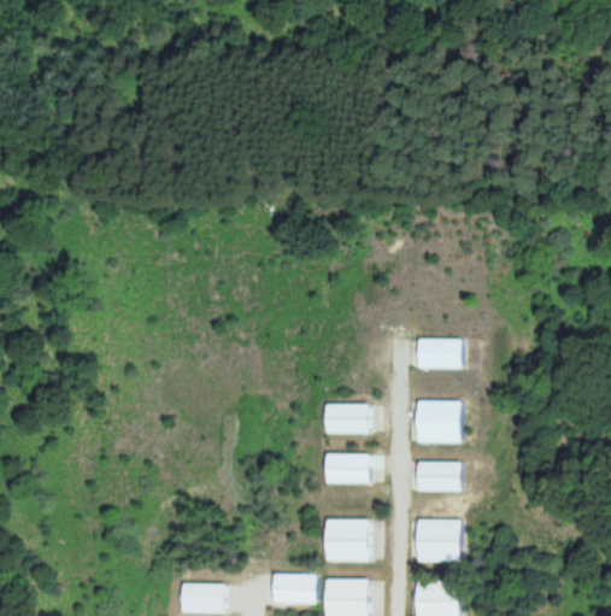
[(463,340),(404,340),(404,369),(463,369),(463,340)]
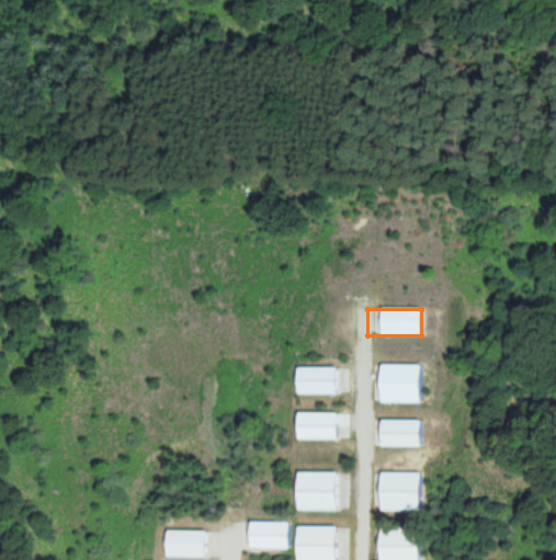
[(421,365),(366,365),(366,403),(421,403),(421,365)]
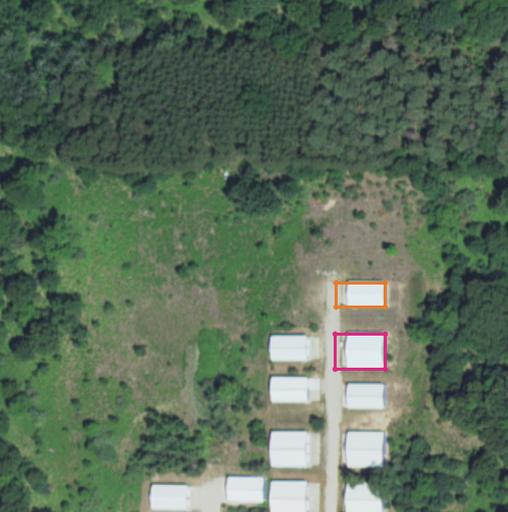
[(270,336),(270,361),(308,361),(308,336),(270,336)]
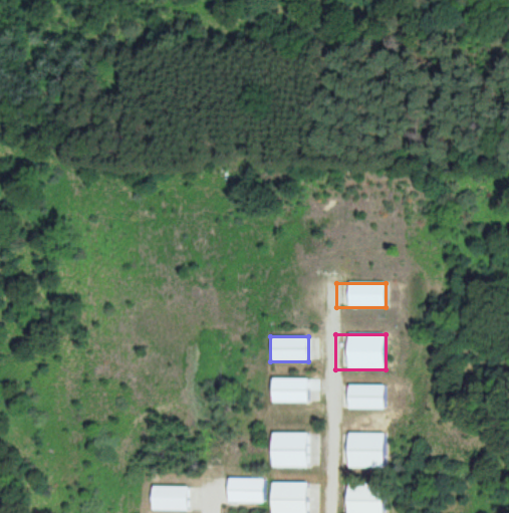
[(268,378),(269,403),(308,403),(308,378),(268,378)]
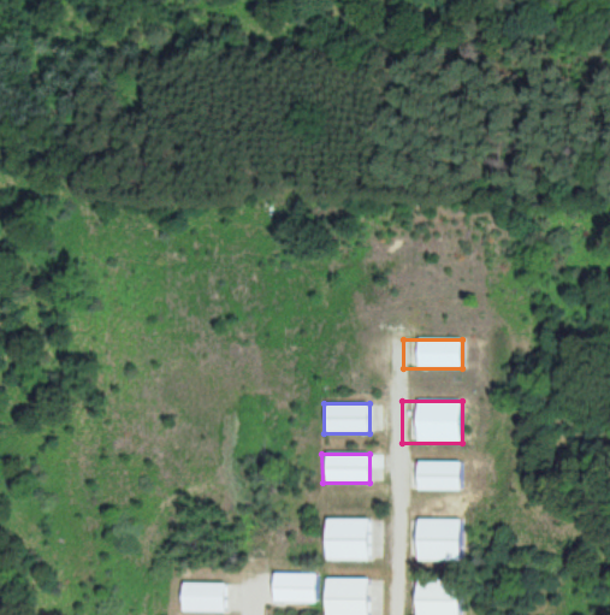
[(402,490),(461,490),(461,462),(402,462),(402,490)]
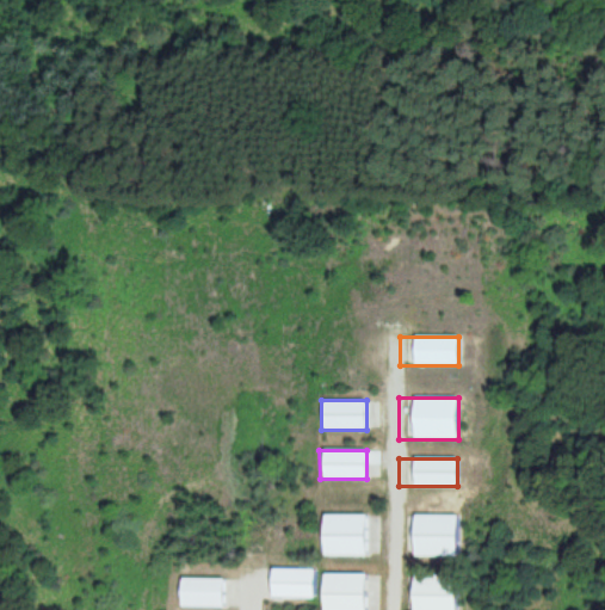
[(366,515),(321,515),(321,556),(366,556),(366,515)]
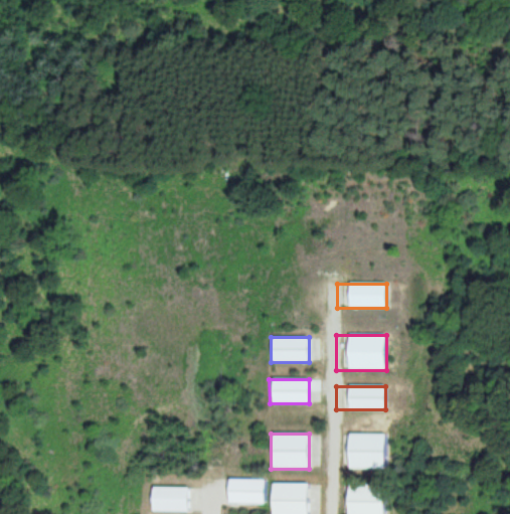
[(384,469),(384,434),(336,434),(336,469),(384,469)]
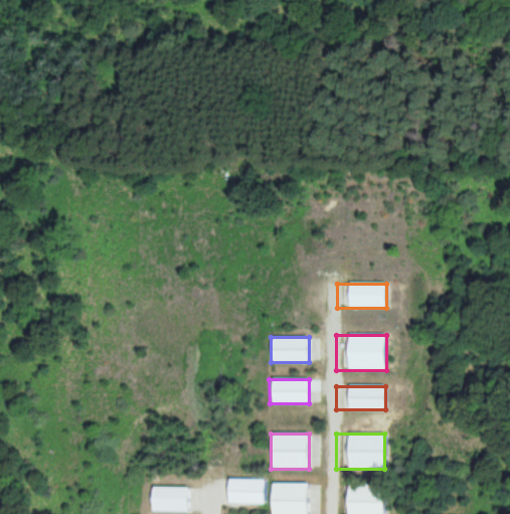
[(223,504),(265,504),(265,479),(223,479),(223,504)]
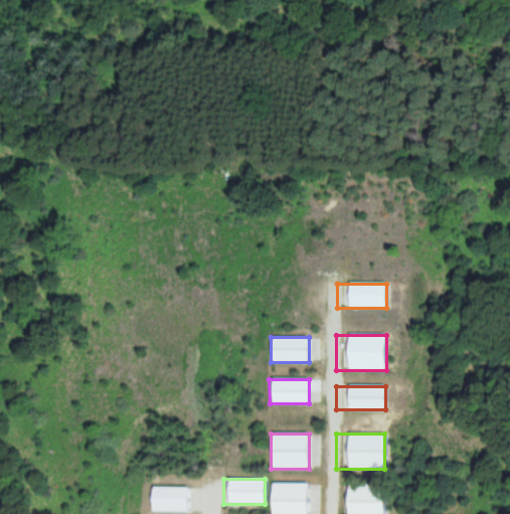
[(309,513),(309,484),(272,484),(271,513),(309,513)]
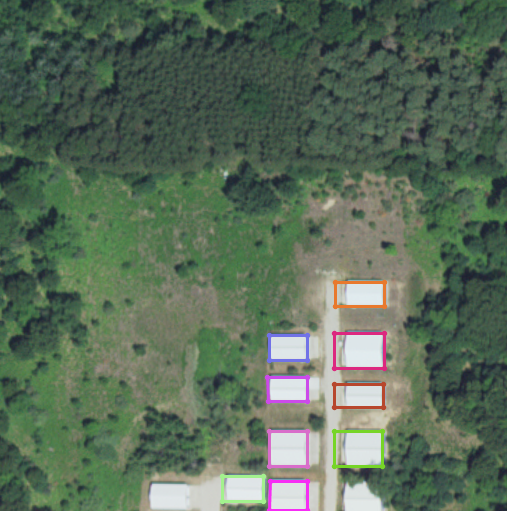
[(381,510),(382,482),(334,481),(334,510),(343,510),(381,510)]
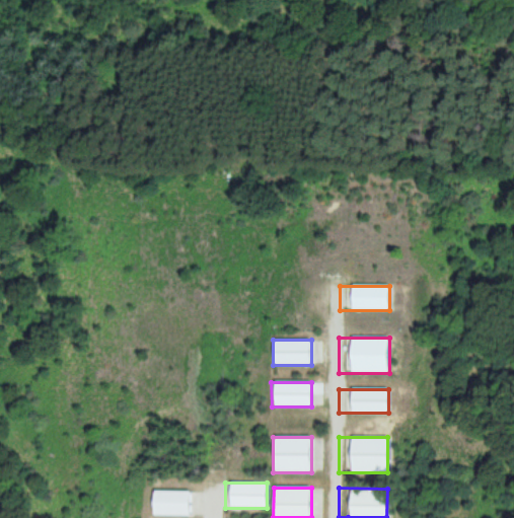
[(152,491),(152,515),(192,515),(192,491),(152,491)]
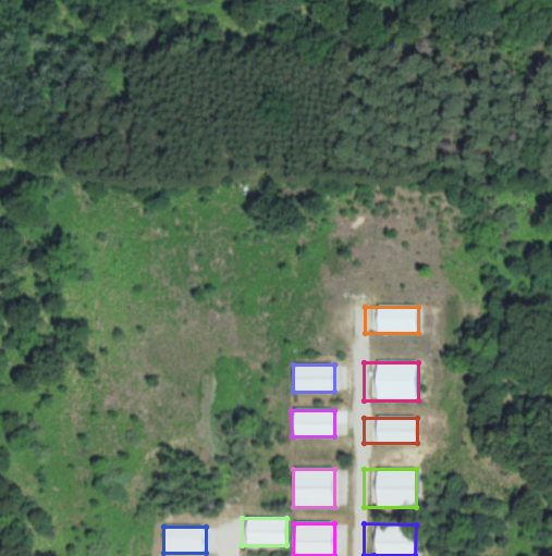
All buildings are outlined.
